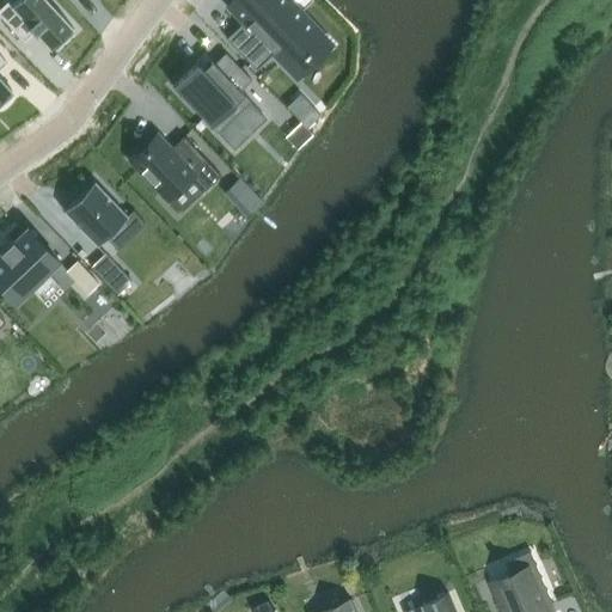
[(7,0),(0,7),(0,14),(24,41),(35,31),(49,48),(53,46),(56,49),(74,32),(69,29),(73,26),(48,0),(14,0),(11,4),(7,0)]
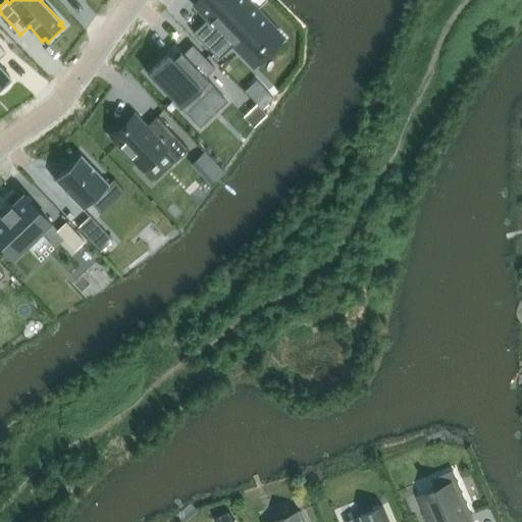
[(208,18),(193,33),(218,59),(233,45),(246,57),(258,45),(259,47),(264,43),(262,41),(274,30),(246,0),(199,0),(195,4),(208,18)]
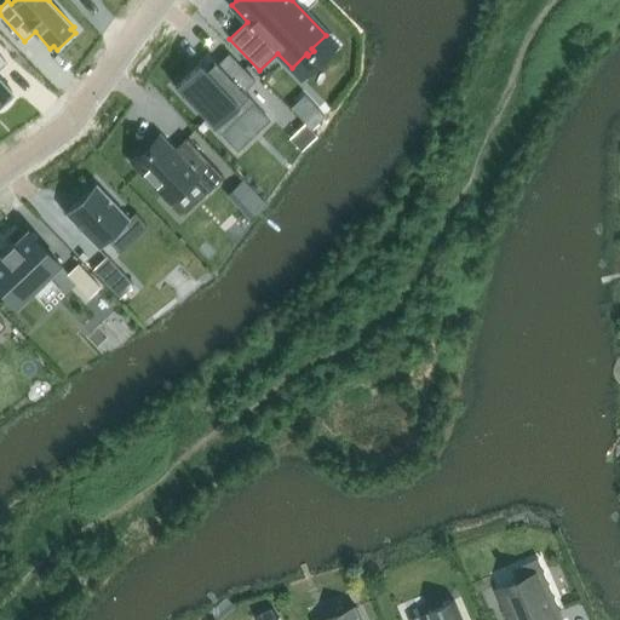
[(199,63),(174,86),(220,135),(253,102),(244,92),(254,81),(228,53),(217,63),(214,61),(212,62),(216,65),(208,73),(199,63)]
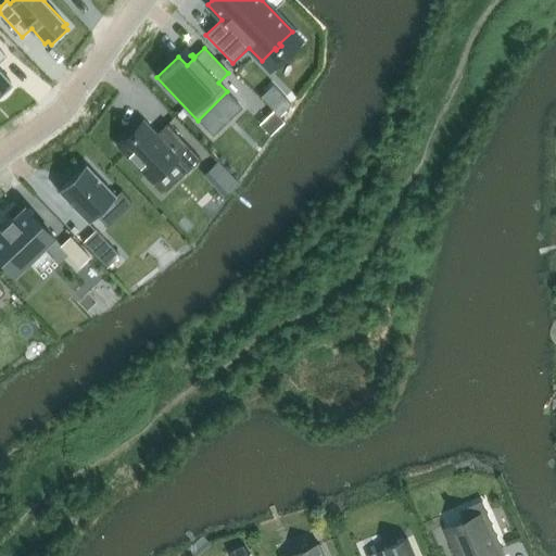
[(0,97),(12,86),(9,81),(11,80),(0,68),(0,62),(7,57),(0,49),(0,97)]
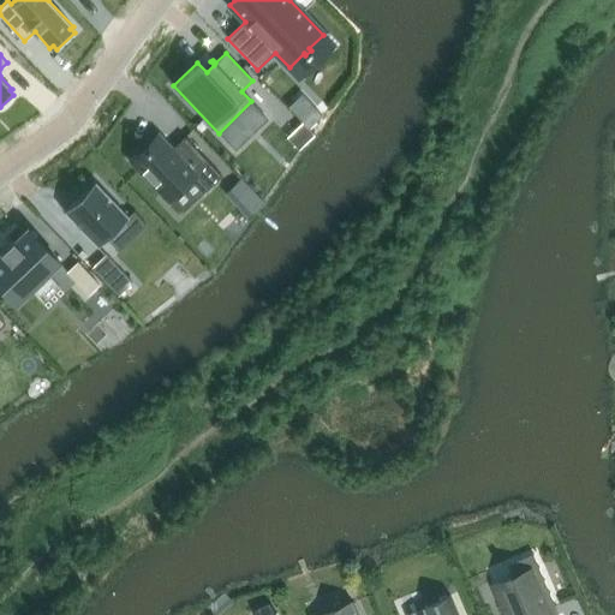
[(288,137),(300,148),(314,133),(303,123),(288,137)]
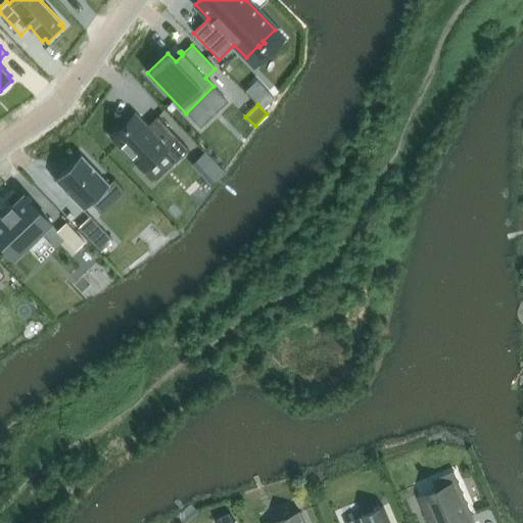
[(134,114),(111,135),(111,136),(137,161),(144,170),(164,150),(176,162),(189,149),(157,115),(145,127),(134,114)]
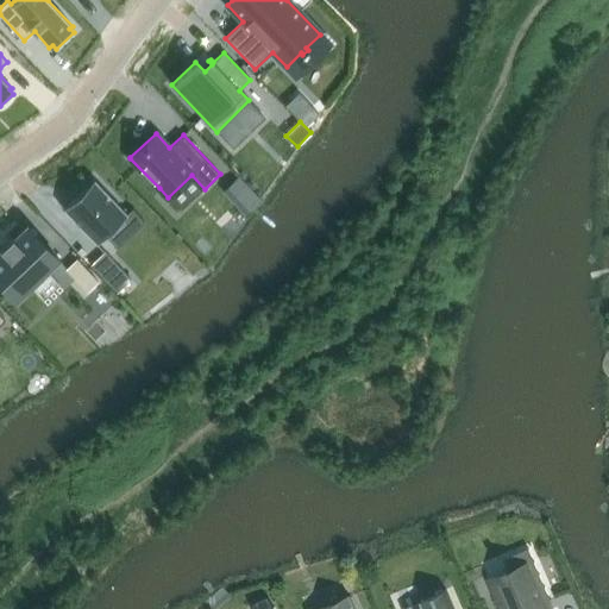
[(94,180),(63,209),(96,244),(127,214),(94,180)]
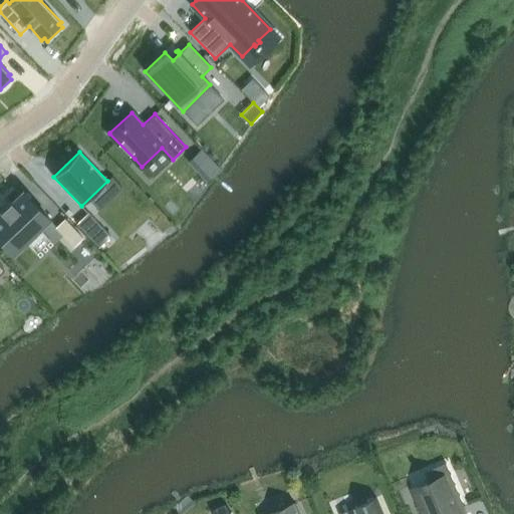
[(0,210),(2,211),(0,213),(0,239),(13,252),(49,218),(23,191),(12,202),(10,200),(0,209),(0,210)]
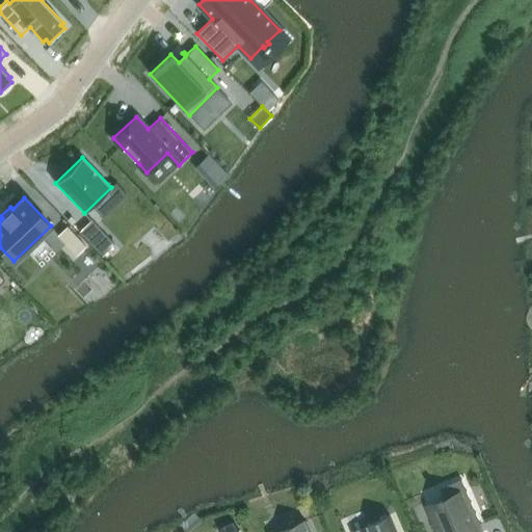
[(114,244),(92,221),(81,232),(103,256),(114,244)]
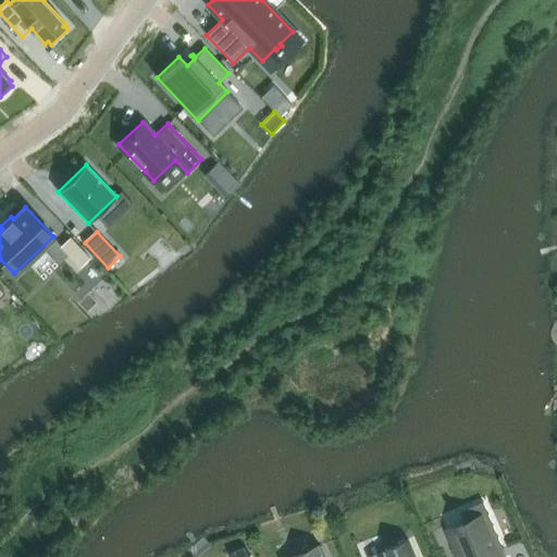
[(71,237),(61,246),(81,267),(89,258),(71,237)]
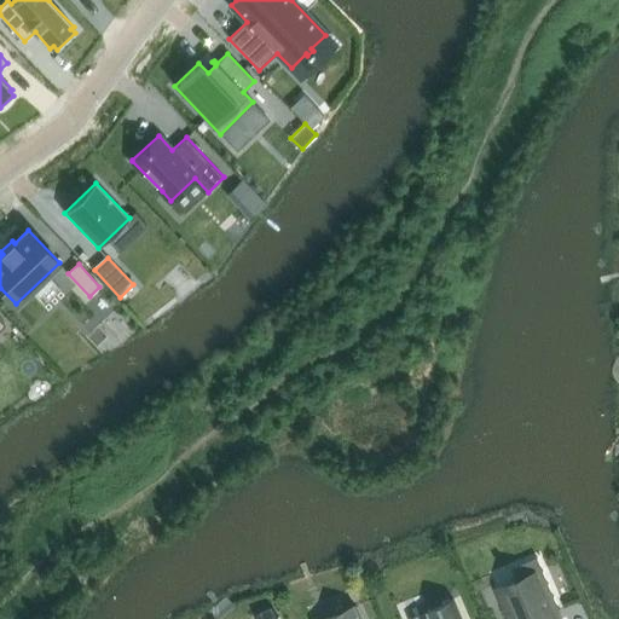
[(514,583),(501,588),(514,618),(556,618),(554,613),(560,609),(560,608),(548,613),(531,576),(519,580),(516,576),(512,578),(514,583)]
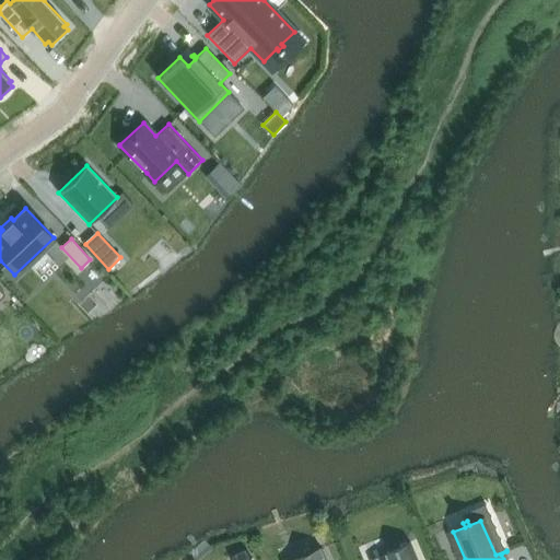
[(391,559),(418,559),(410,541),(409,541),(410,543),(387,552),(391,559)]
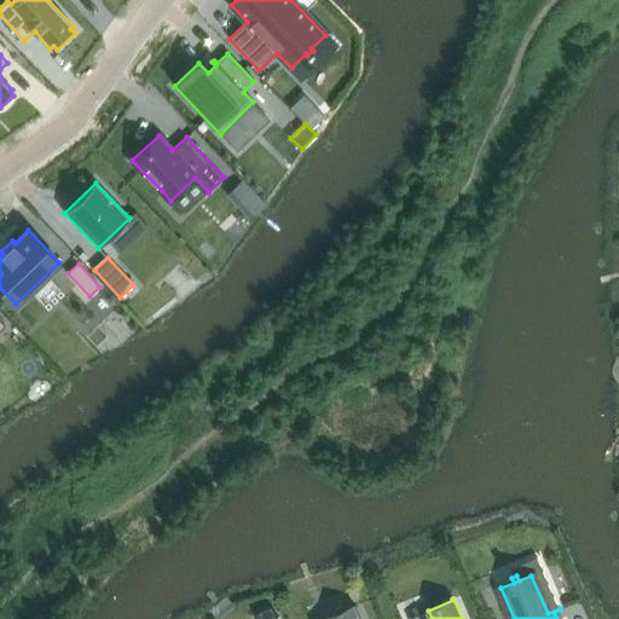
[(360,618),(356,606),(329,617),(329,618),(360,618)]
